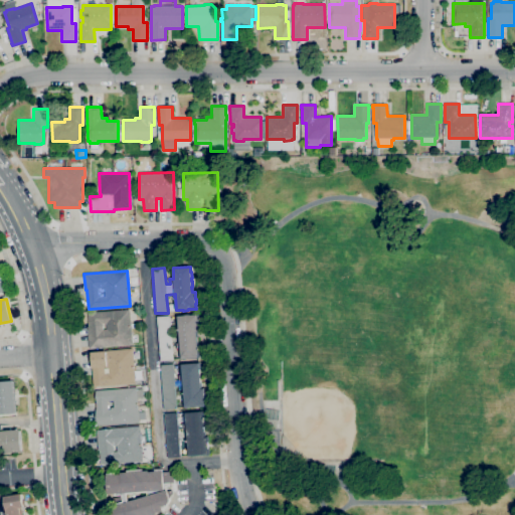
[(89,348),(88,327),(89,327),(88,313),(129,310),(132,345),(89,348)]
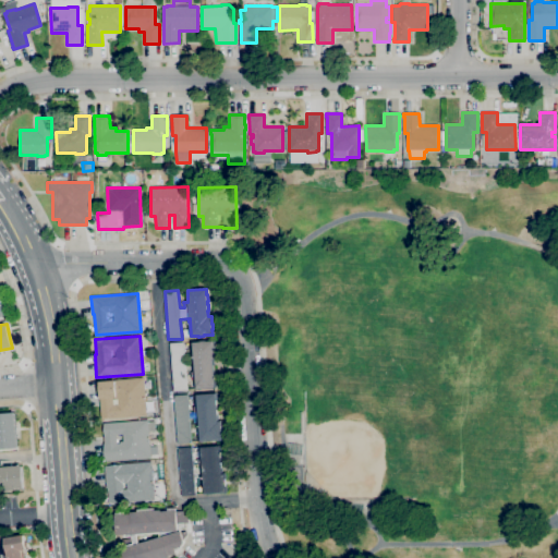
[(196,388),(195,377),(191,377),(190,366),(194,366),(194,358),(193,358),(193,356),(194,356),(193,342),(199,342),(199,341),(206,340),(206,341),(215,340),(216,359),(213,360),(215,387),(196,388)]
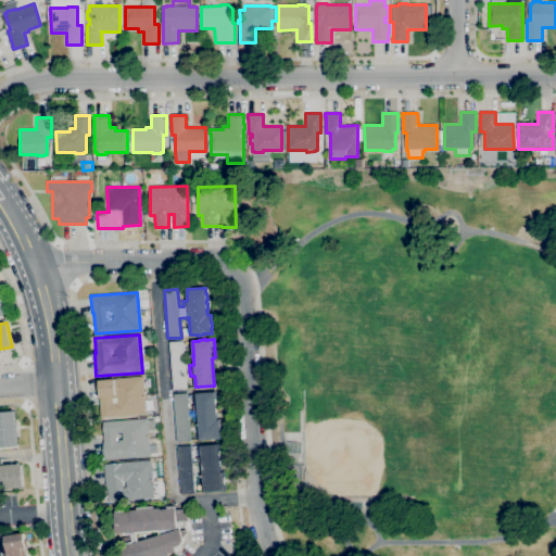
[(173,390),(168,342),(182,341),(187,389),(173,390)]
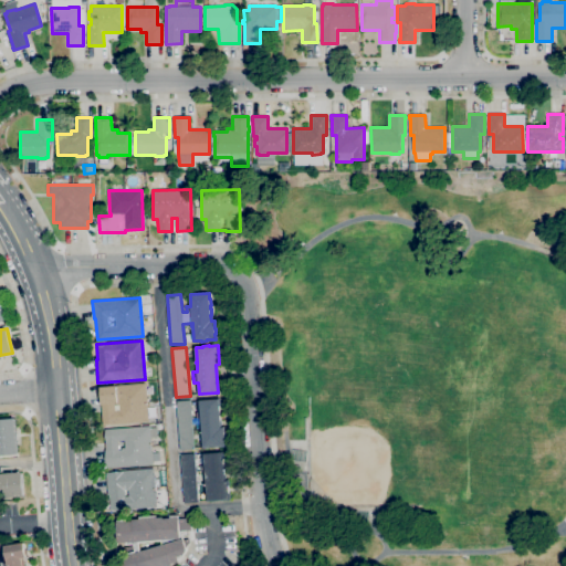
[(102,426),(101,404),(98,405),(97,387),(145,383),(148,421),(102,426)]
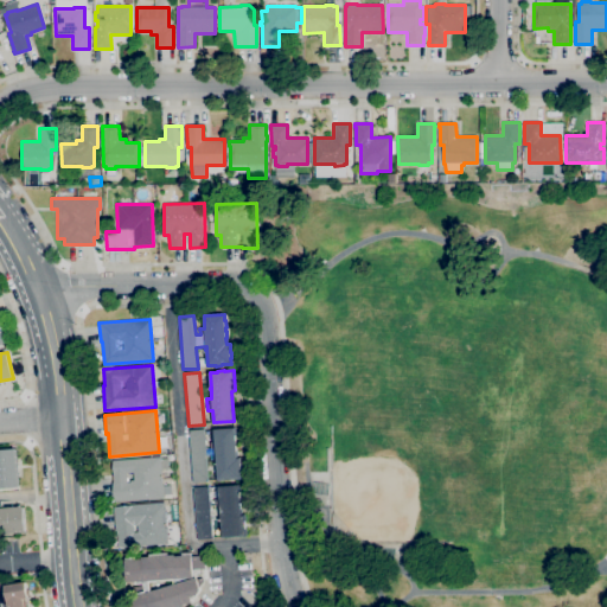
[(218,480),(217,465),(215,465),(215,464),(216,464),(213,429),(235,428),(236,442),(237,458),(240,458),(241,478),(218,480)]
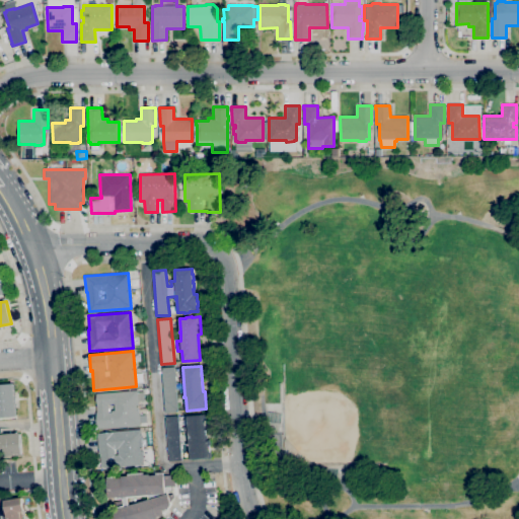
[(164,413),(161,368),(174,367),(177,412),(164,413)]
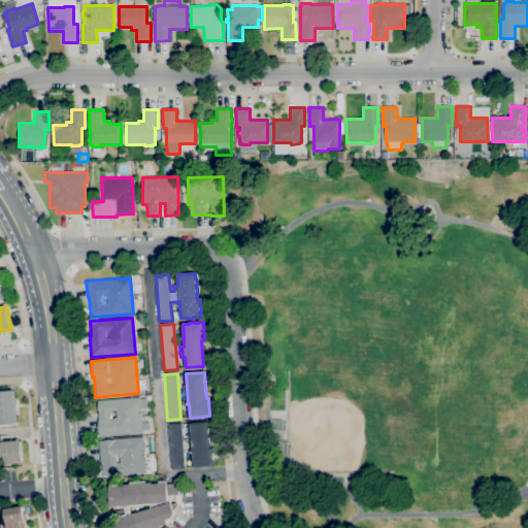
[(0,425),(0,391),(13,390),(17,424),(0,425)]
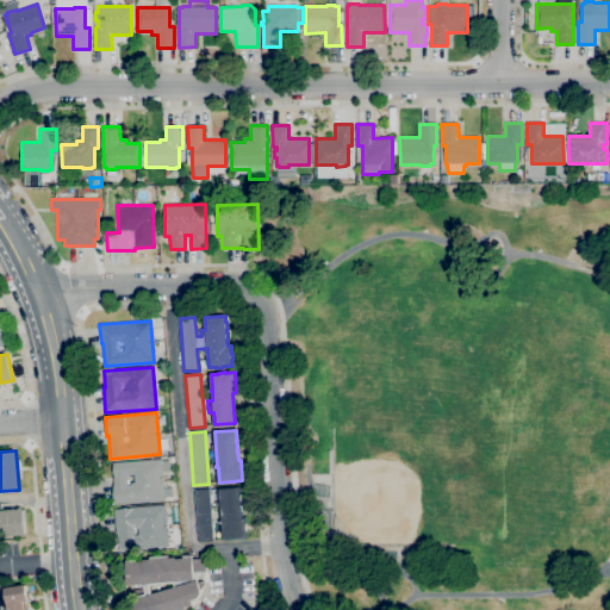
[(114,504),(112,484),(113,484),(112,462),(162,459),(162,462),(169,462),(170,472),(163,472),(165,489),(172,487),(172,498),(165,498),(165,500),(114,504)]
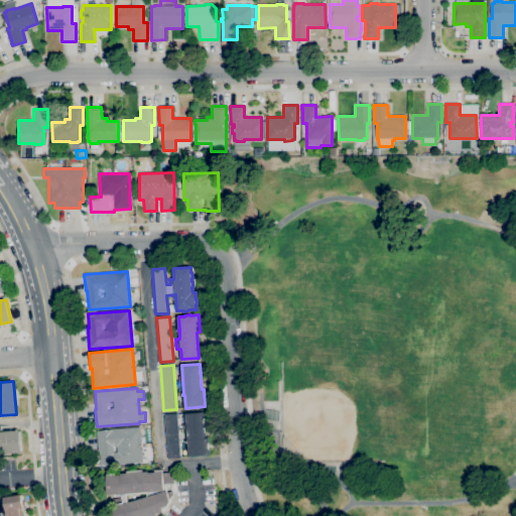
[(187,458),(187,457),(182,457),(181,452),(187,452),(185,429),(182,429),(182,424),(184,424),(183,412),(203,411),(203,418),(204,418),(205,423),(204,424),(204,428),(205,428),(206,432),(204,432),(205,438),(207,437),(208,442),(209,442),(209,450),(209,455),(202,456),(202,457),(187,458)]
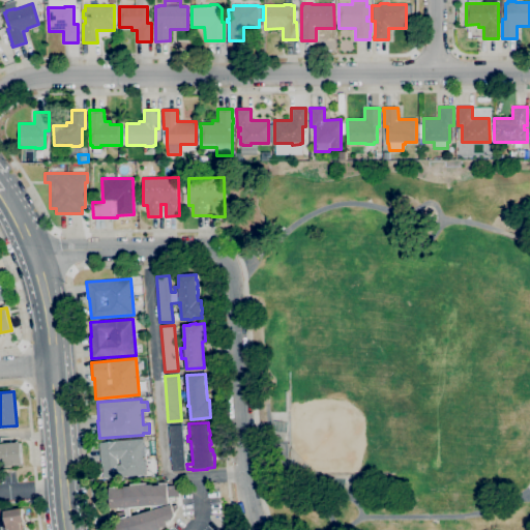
[(172,471),(169,425),(181,424),(184,458),(186,458),(186,460),(184,461),(185,470),(172,471)]
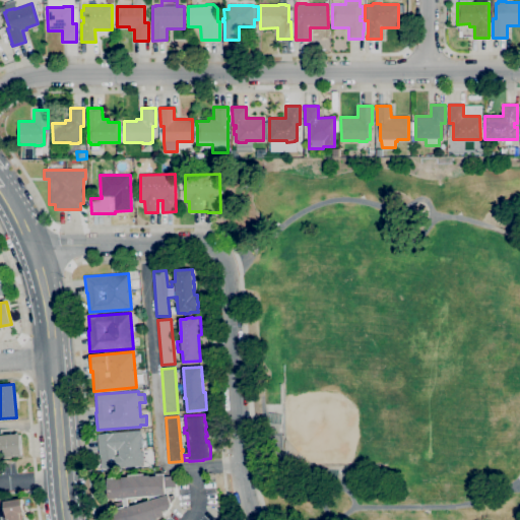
[(101,469),(100,455),(99,455),(96,434),(111,433),(141,430),(143,466),(101,469)]
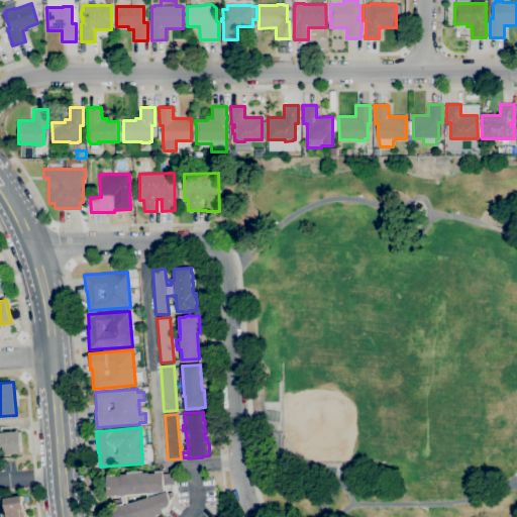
[(0,454),(0,432),(20,431),(21,453),(0,454)]
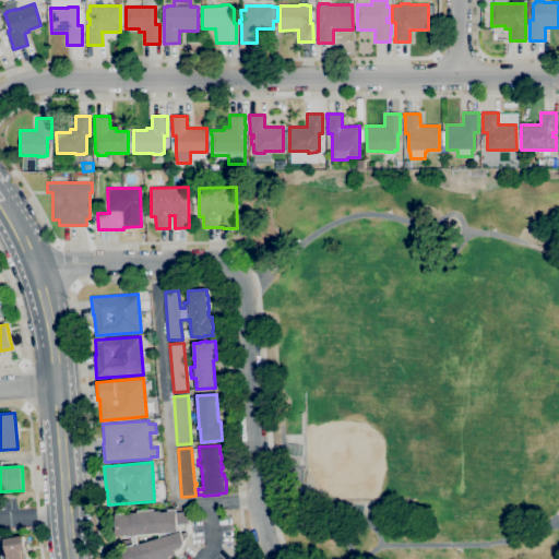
[(121,558),(119,550),(126,548),(126,547),(133,545),(132,543),(122,546),(121,542),(132,538),(132,537),(123,538),(123,535),(117,536),(115,513),(123,513),(123,515),(130,514),(130,513),(138,513),(137,511),(153,510),(154,511),(162,511),(162,512),(169,511),(169,509),(173,509),(173,511),(177,511),(177,512),(187,512),(188,524),(186,524),(186,530),(180,530),(180,532),(181,534),(186,532),(187,535),(183,539),(185,544),(181,548),(175,550),(177,555),(169,557),(169,558),(166,558),(121,558)]
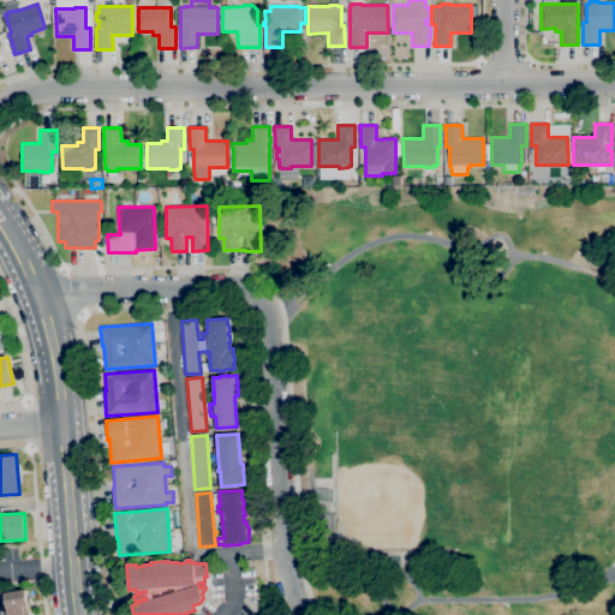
[(6,614),(4,593),(25,590),(29,605),(23,607),(24,614),(6,614)]
